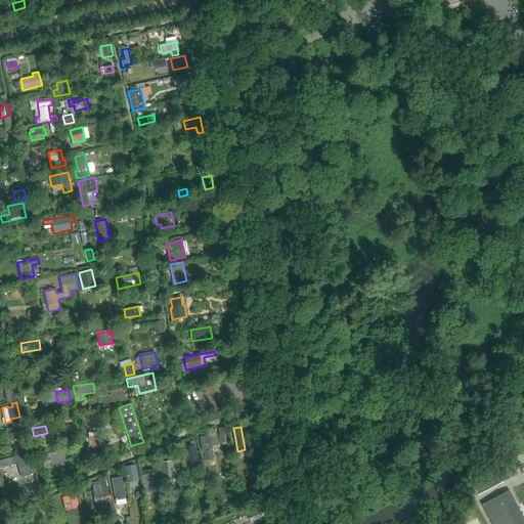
[(224,428),(218,429),(221,443),(222,443),(222,445),(226,444),(226,442),(224,428)]
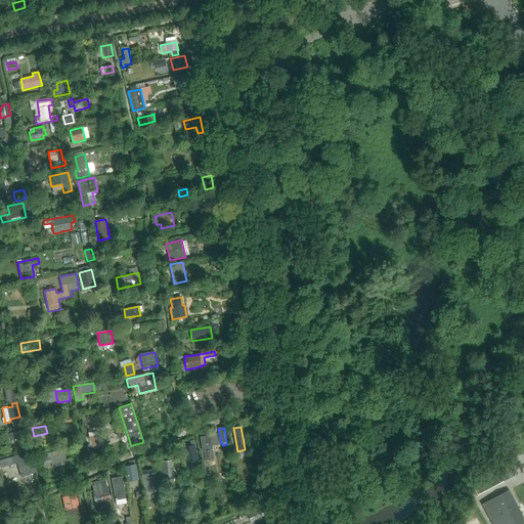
[(15,432),(9,434),(10,441),(17,439),(16,436),(25,435),(24,430),(15,432)]
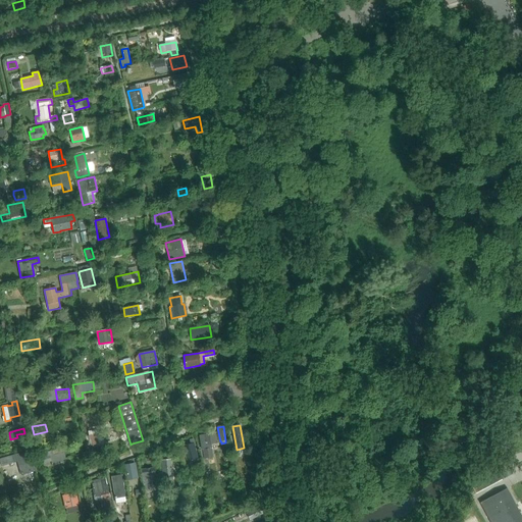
[(215,432),(199,435),(201,450),(202,450),(204,459),(213,457),(211,444),(216,442),(215,432)]
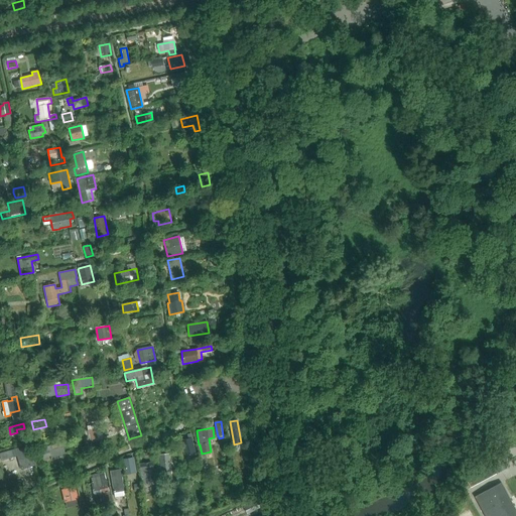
[(95,429),(82,432),(84,442),(97,439),(95,429)]
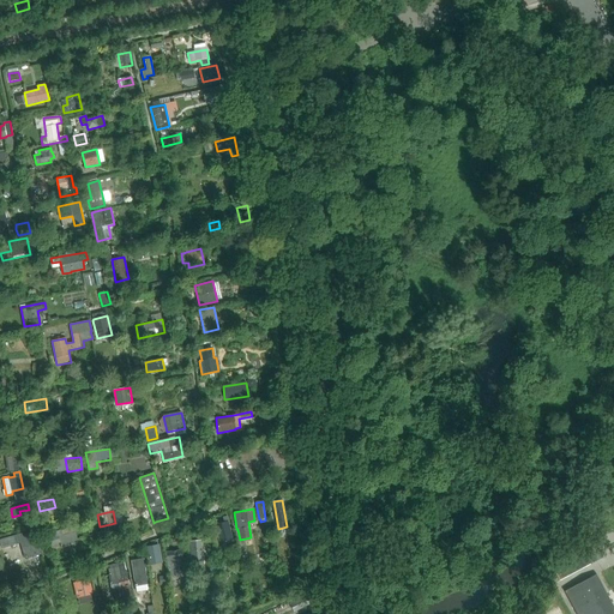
[(609,529),(597,513),(585,523),(597,539),(609,529)]
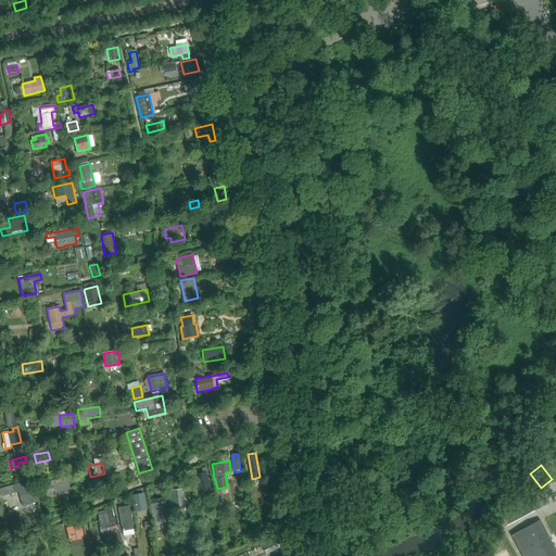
[(203,474),(194,476),(199,493),(211,490),(206,472),(207,471),(205,467),(201,468),(203,474)]
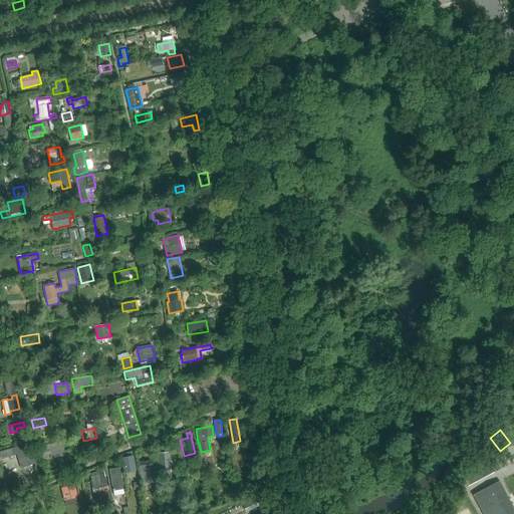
[(61,441),(40,447),(42,456),(50,454),(51,457),(64,453),(61,441)]
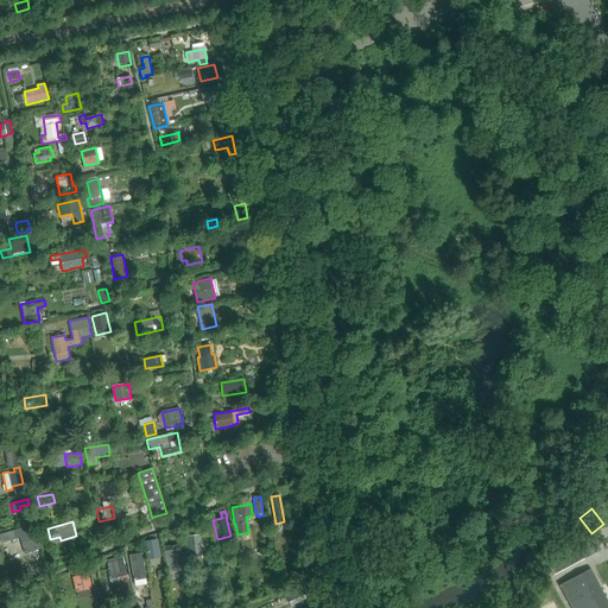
[(19,529),(0,533),(0,538),(1,543),(20,538),(25,553),(42,549),(38,537),(37,538),(35,527),(20,531),(19,529)]
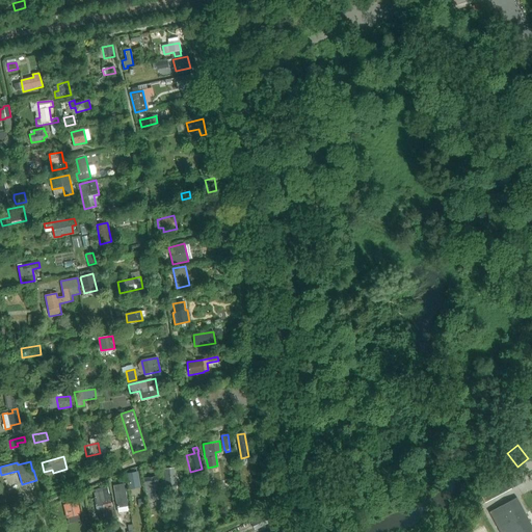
[(523,483),(513,466),(504,470),(514,488),(523,483)]
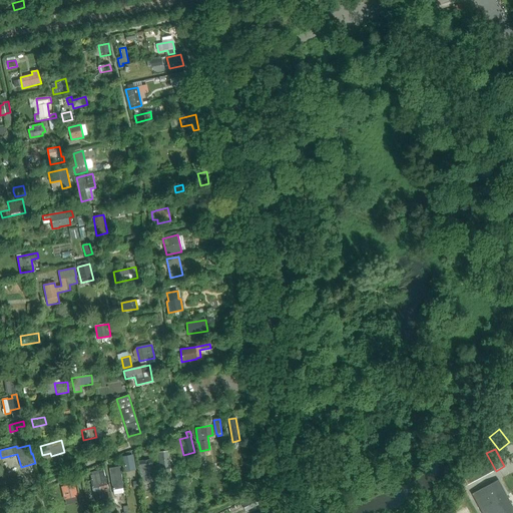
[(168,452),(159,452),(161,478),(170,477),(168,452)]
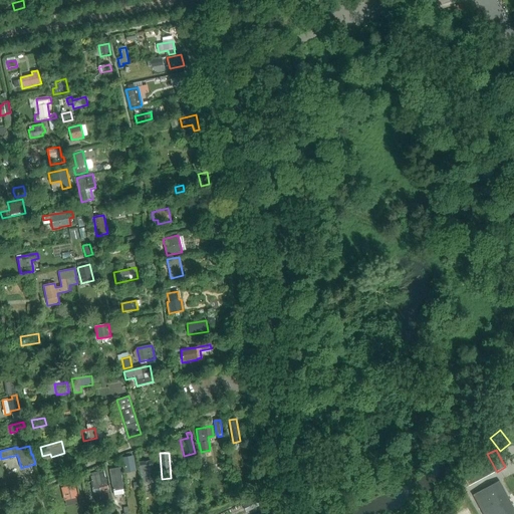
[(134,455),(120,458),(123,473),(137,471),(134,455)]
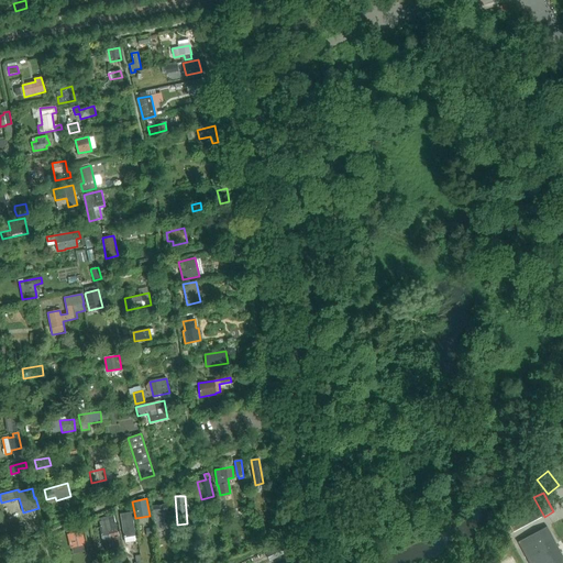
[(166,505),(153,506),(155,529),(161,528),(161,529),(169,528),(166,505)]
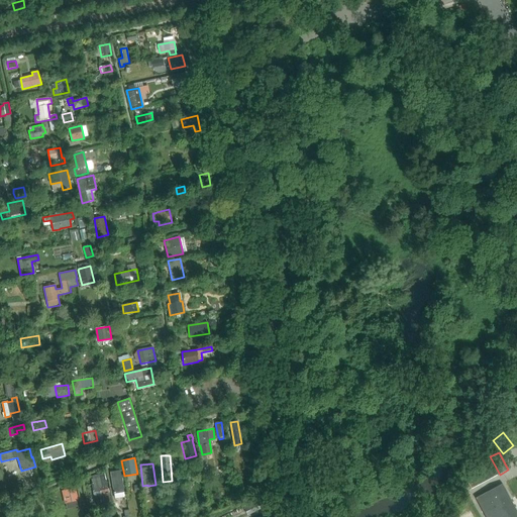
[(498,476),(492,464),(466,479),(472,490),(498,476)]
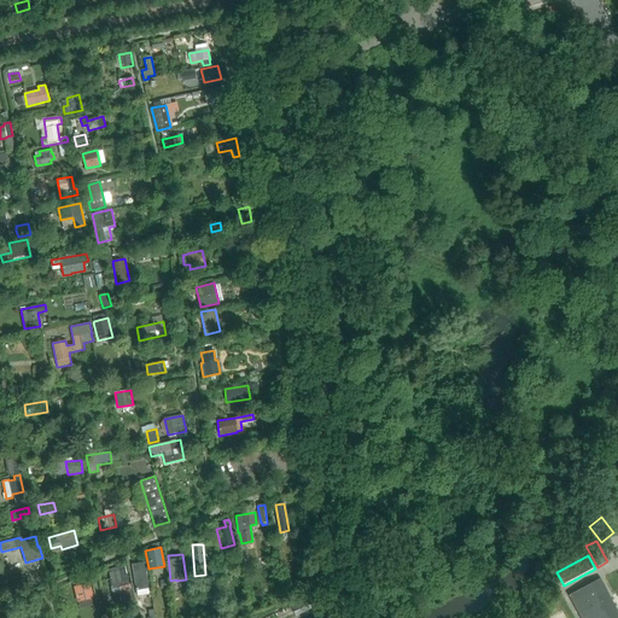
[(133,564),(132,564),(136,590),(149,588),(145,563),(133,564)]
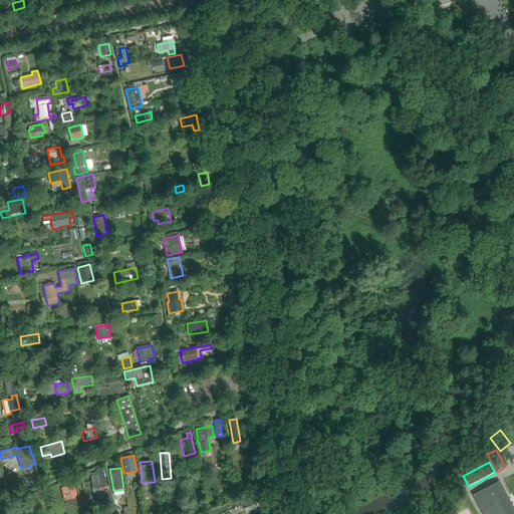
[(90,473),(89,473),(93,489),(100,487),(103,500),(109,499),(103,470),(90,473)]
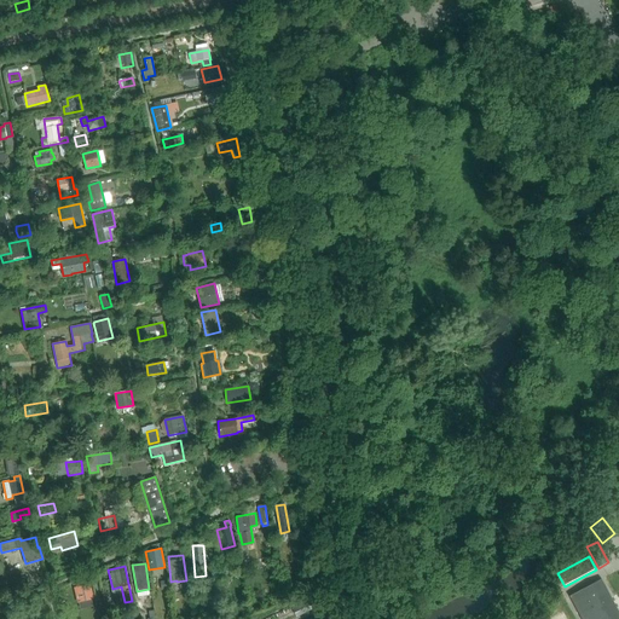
[(618,618),(618,612),(601,579),(570,596),(580,618),(618,618)]
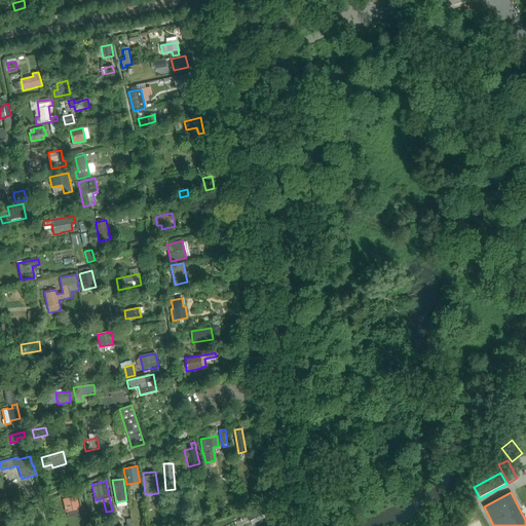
[(77,496),(63,499),(65,512),(79,509),(77,496)]
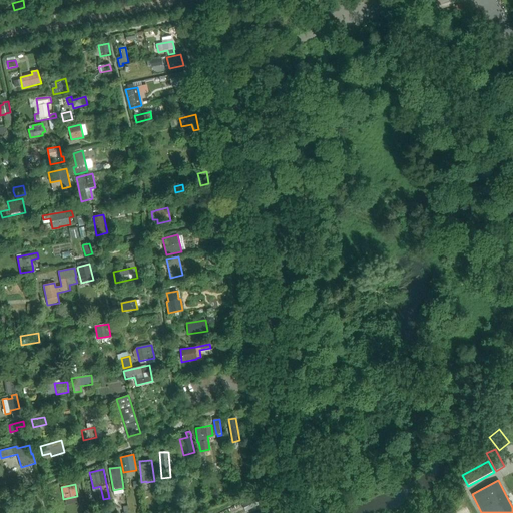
[(259,504),(254,496),(241,503),(245,511),(259,504)]
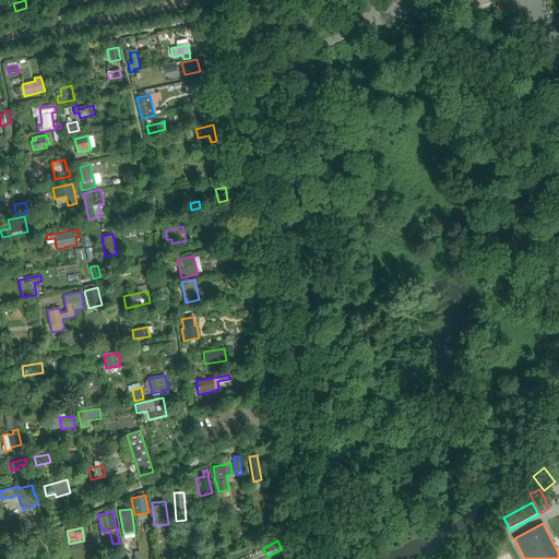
All buildings are outlined.
